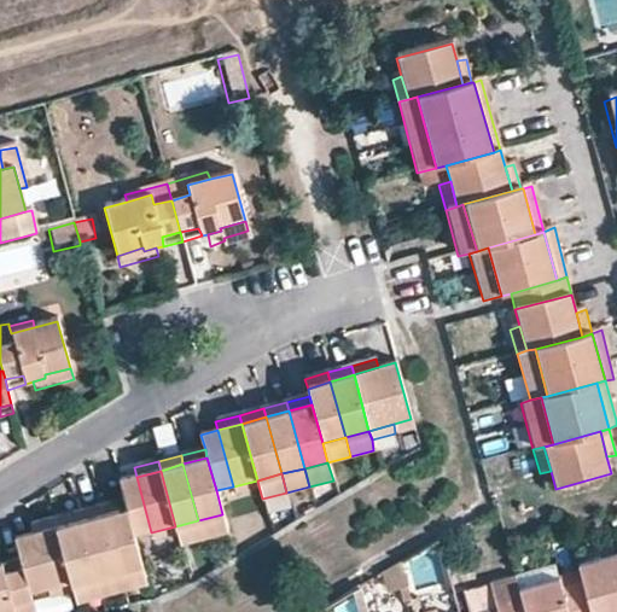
[(151,532),(137,477),(120,482),(124,500),(127,510),(134,537),(151,532)]
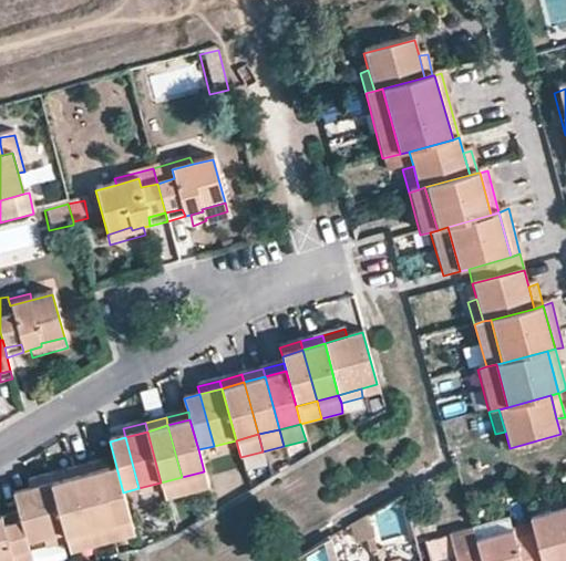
[(236,440),(214,446),(216,455),(238,449),(236,440)]
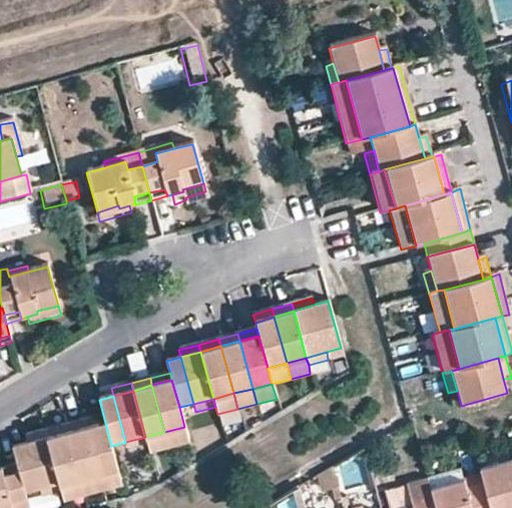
[(103,415),(82,420),(84,428),(105,423),(103,415)]
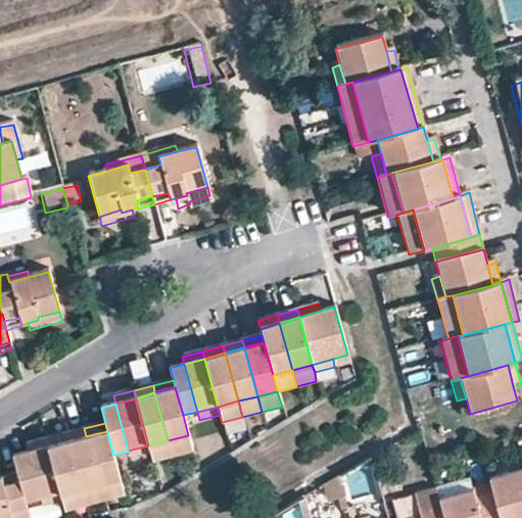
[(84,428),(64,434),(66,442),(86,436),(84,428)]
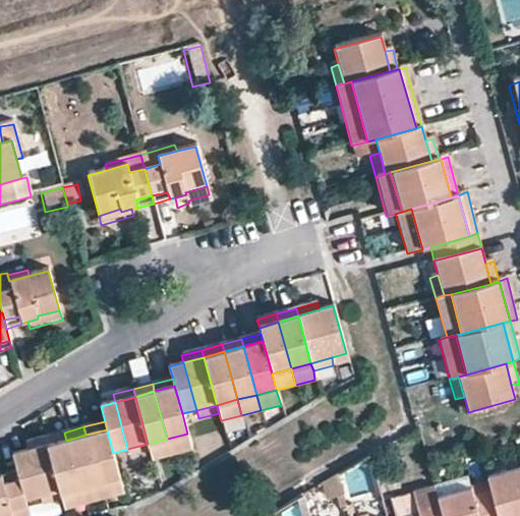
[(113,453),(107,430),(85,435),(99,483),(119,477),(113,453)]
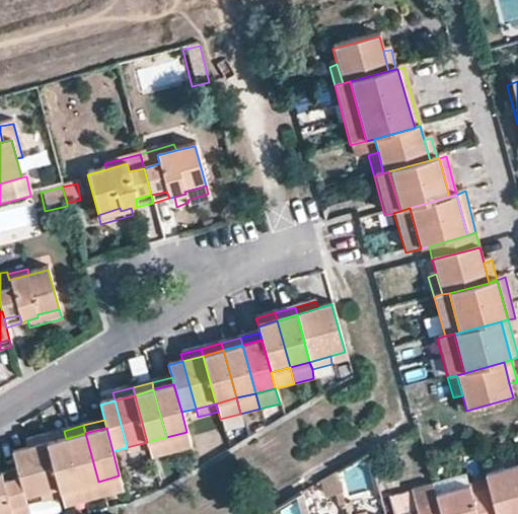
[(64,431),(44,436),(46,444),(66,439),(64,431)]
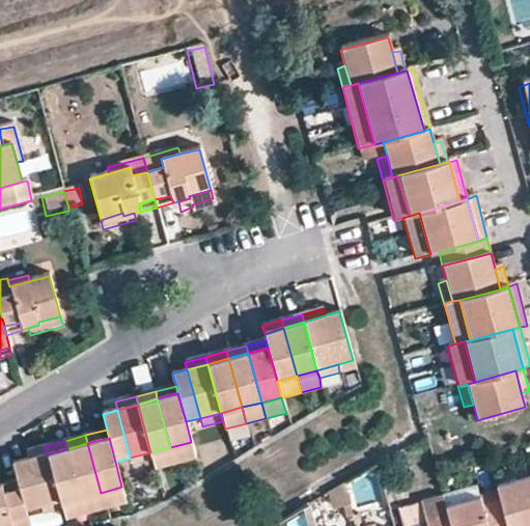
[(191,442),(170,447),(174,464),(195,459),(191,442)]
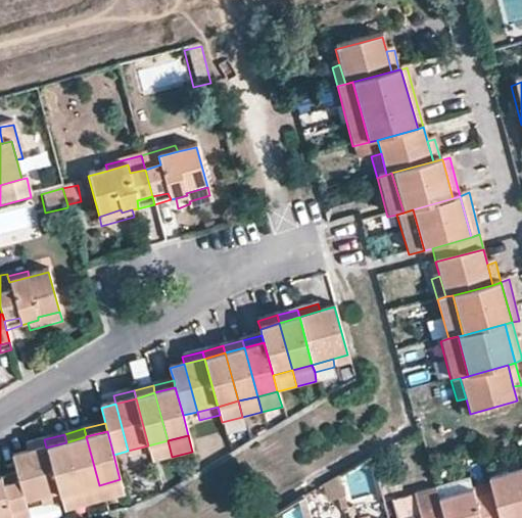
[(99,485),(86,436),(66,442),(81,490),(99,485)]
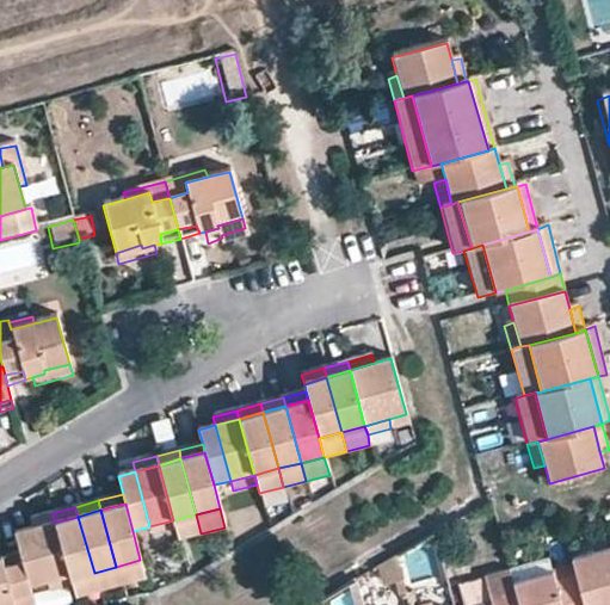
[(31,529),(54,523),(51,513),(29,520),(31,529)]
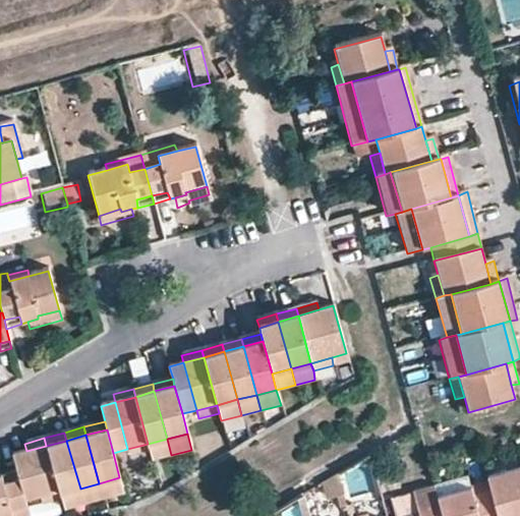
[(167,439),(148,444),(151,453),(153,460),(171,455),(167,439)]
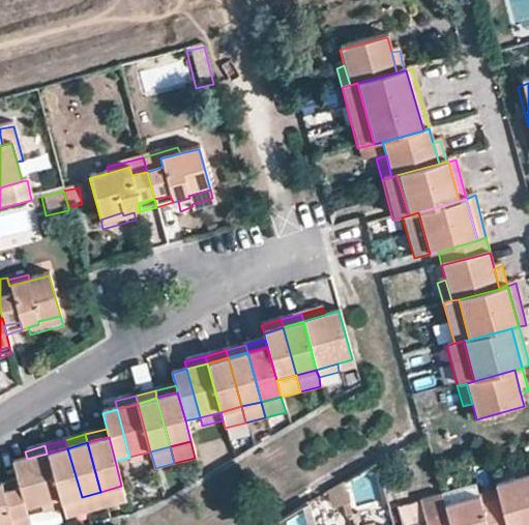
[(82,497),(67,448),(47,454),(60,500),(61,502),(82,497)]
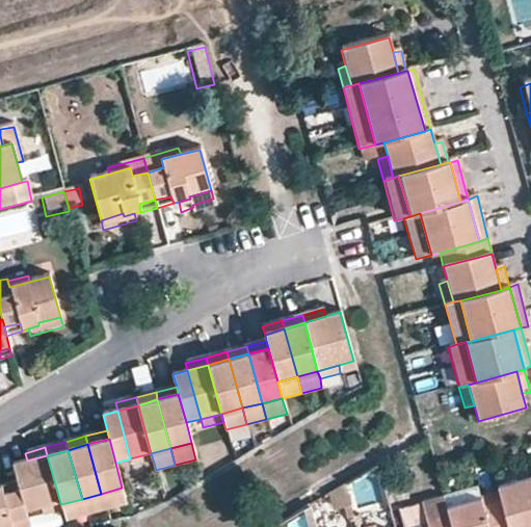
[(151,453),(130,458),(133,467),(154,463),(151,453)]
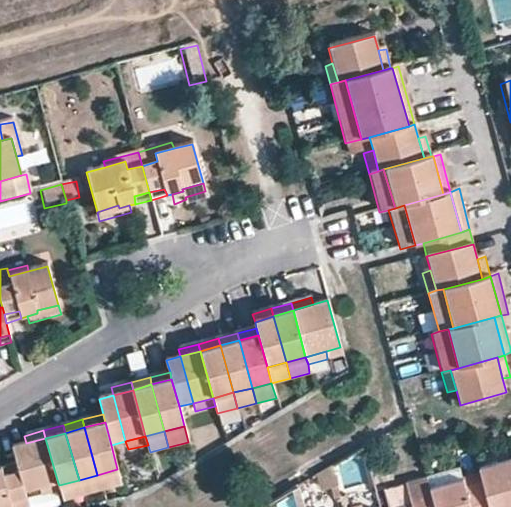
[(58,483),(45,438),(26,443),(39,488),(58,483)]
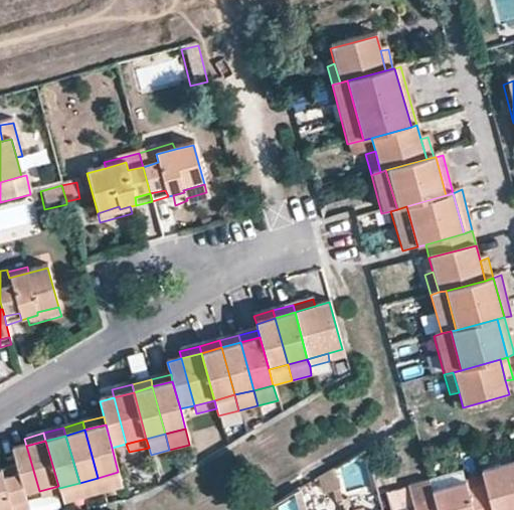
[(39,491),(26,446),(12,450),(16,468),(18,475),(23,496),(39,491)]
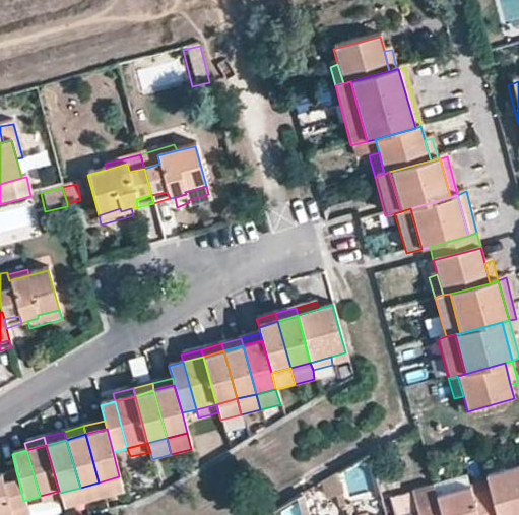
[(518,467),(485,476),(490,492),(496,514),(518,514),(518,467)]
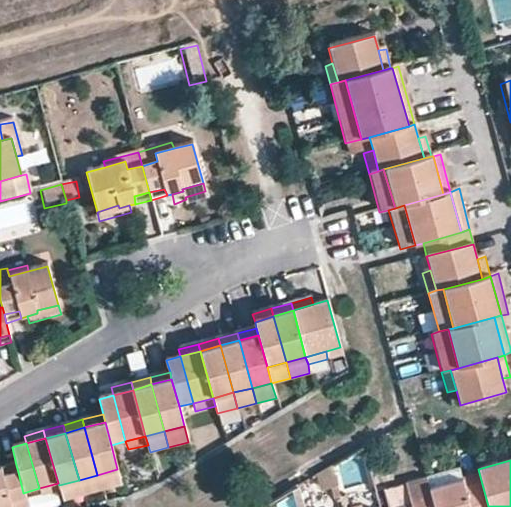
[(18,472),(16,465),(0,469),(2,477),(18,472)]
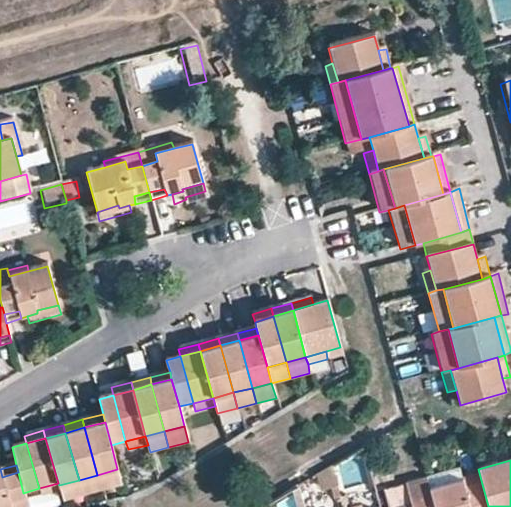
[(2,477),(0,469),(0,506),(11,506),(2,477)]
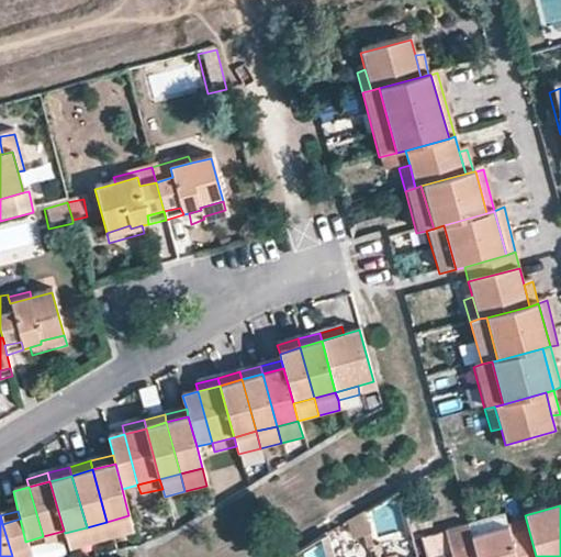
[(128,515),(107,522),(112,539),(134,534),(128,515)]
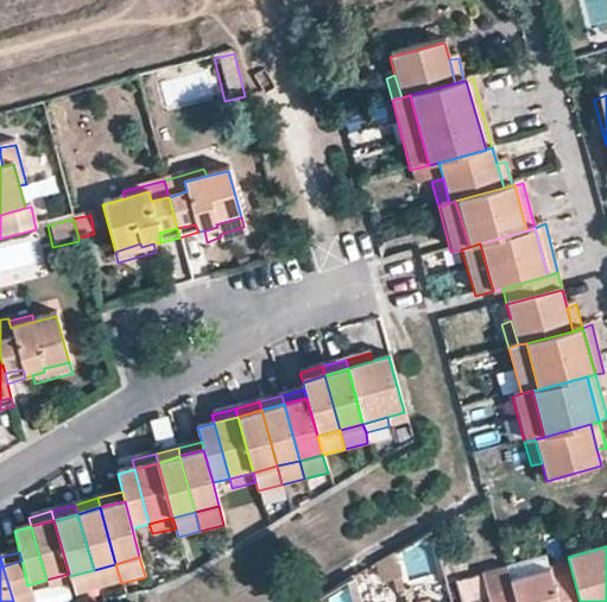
[(32,601),(27,585),(21,561),(2,566),(13,601),(32,601)]
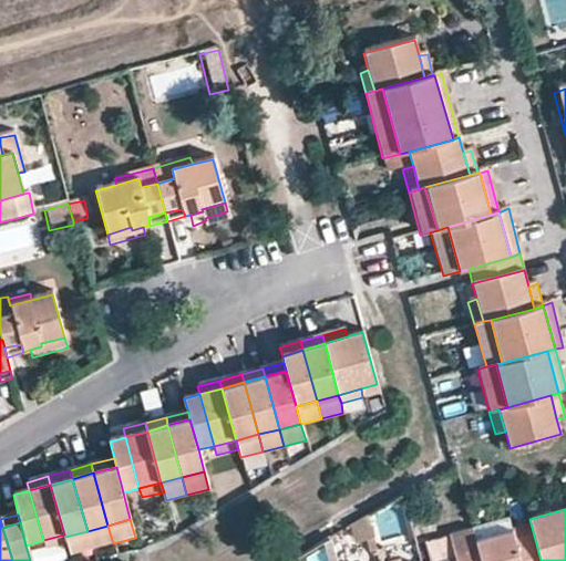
[(107,526),(88,531),(92,549),(113,543),(107,526)]
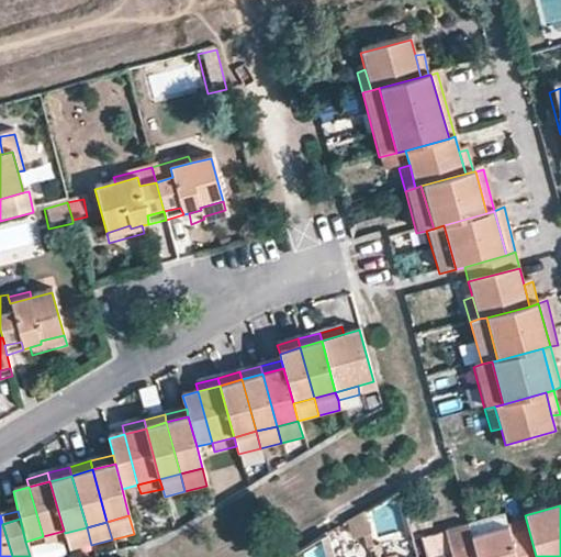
[(87,527),(65,533),(67,542),(69,552),(91,545),(87,527)]
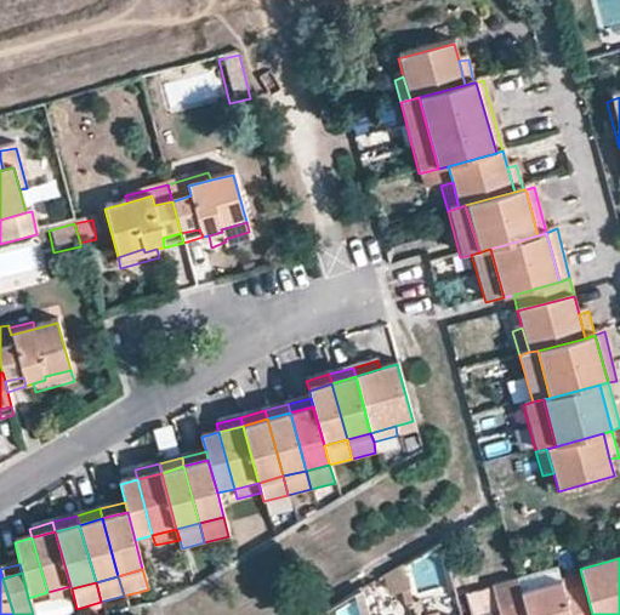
[(525,614),(519,594),(516,582),(491,587),(499,614),(525,614)]
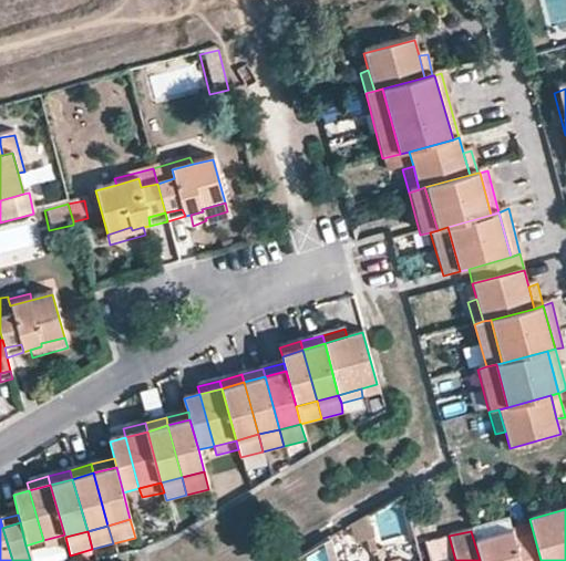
[(520,560),(515,540),(514,540),(512,531),(474,542),(480,560),(520,560)]
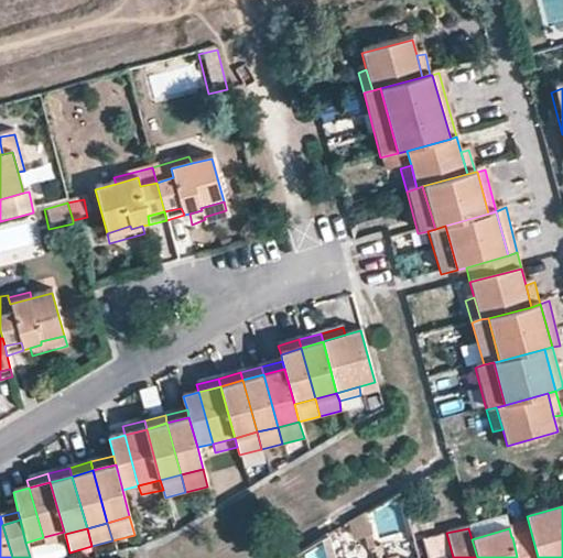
[(65,534),(64,532),(43,537),(45,548),(67,543),(65,534)]
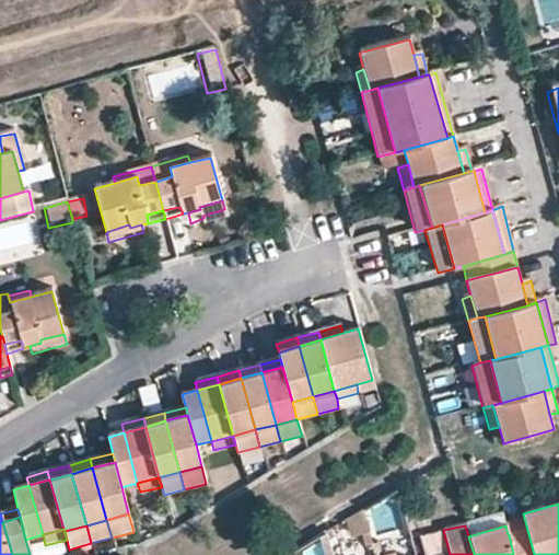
[(534,554),(527,530),(509,534),(513,554),(534,554)]
